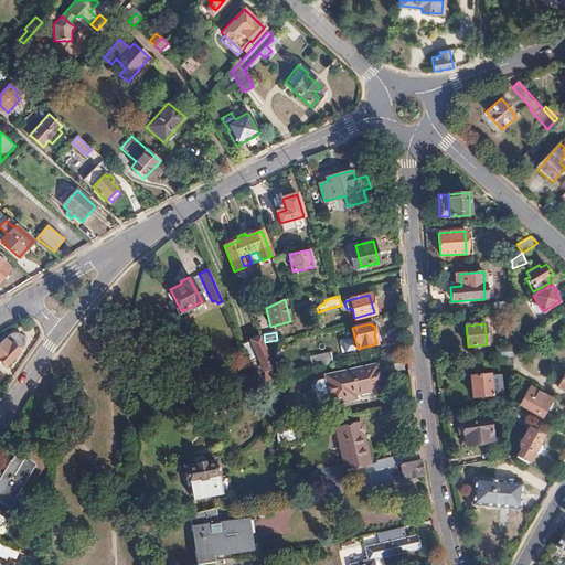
[(22,349),(23,347),(23,344),(22,341),(21,339),(19,337),(17,336),(14,336),(11,336),(9,337),(6,340),(4,340),(0,344),(0,362),(6,368),(19,354),(18,353),(20,351),(22,349)]
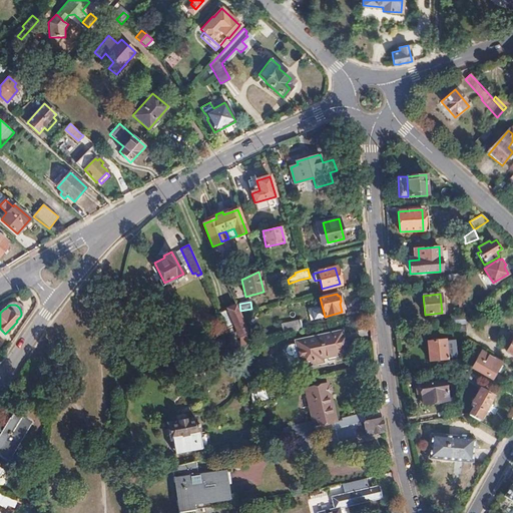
[(245,327),(238,312),(236,307),(226,310),(232,324),(238,336),(240,355),(247,354),(246,337),(245,327)]
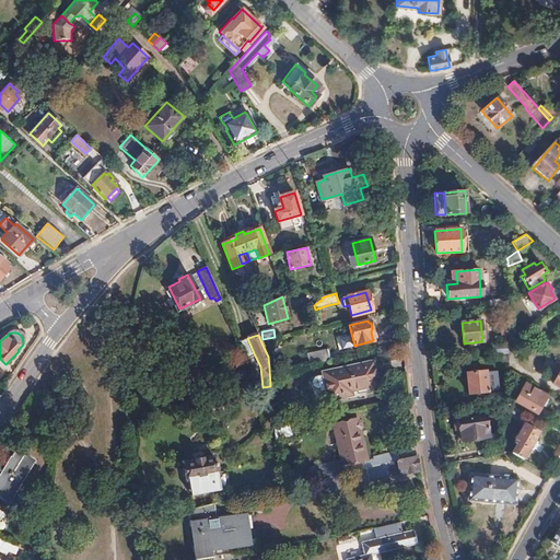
[(254,353),(247,338),(238,341),(243,349),(246,358),(254,353)]
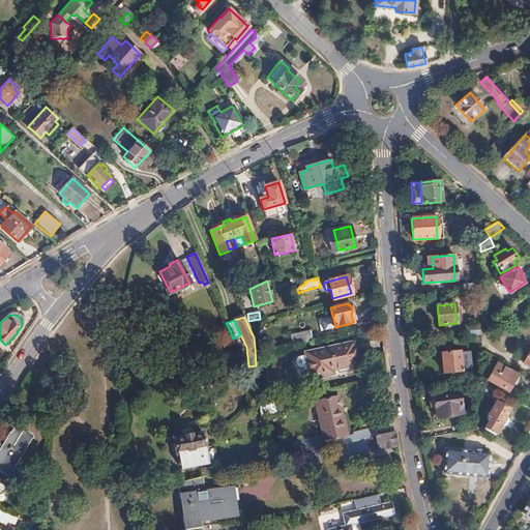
[(481,335),(481,328),(468,329),(468,336),(481,335)]
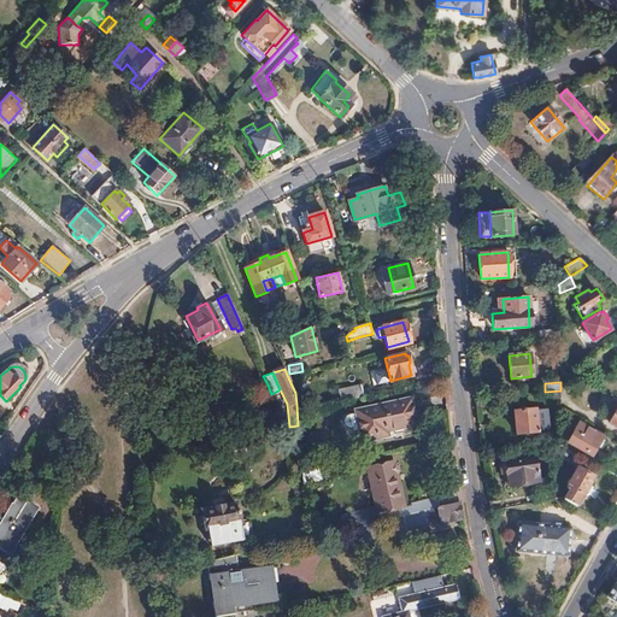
[(363,397),(360,385),(339,389),(341,401),(358,397),(363,397)]
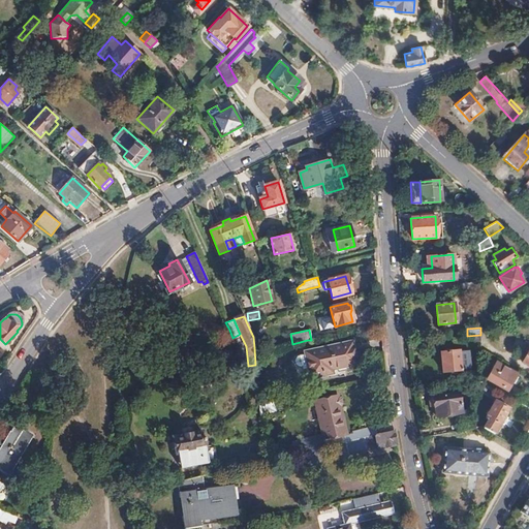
[(356,363),(351,342),(305,352),(311,377),(324,374),(324,371),(356,363)]
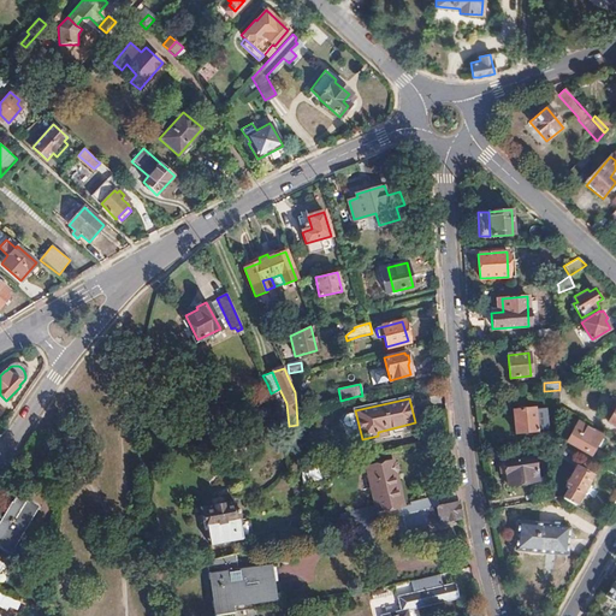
[(534,408),(513,410),(516,434),(537,432),(534,408)]
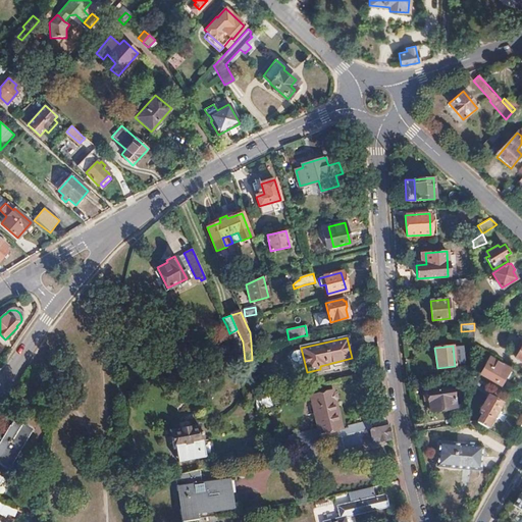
[(508,370),(489,360),(480,375),(500,385),(508,370)]
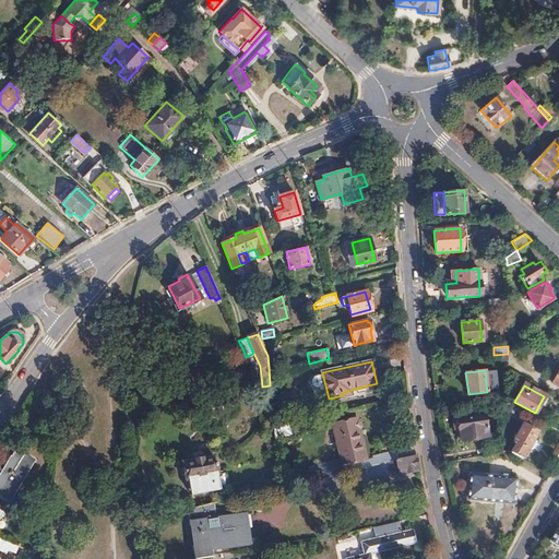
[(487,436),(485,415),(458,419),(458,420),(455,423),(455,428),(460,430),(461,440),(487,436)]
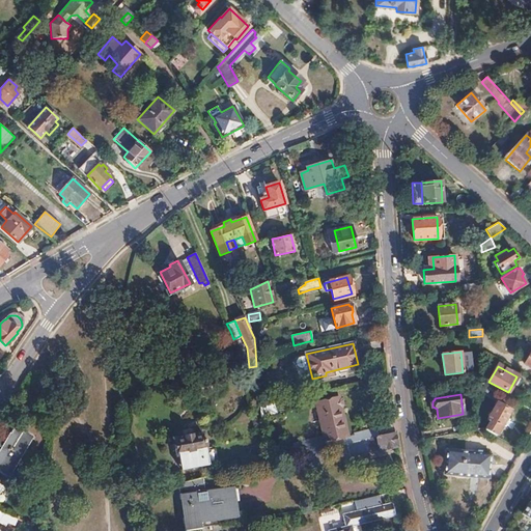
[(270,402),(269,396),(259,398),(259,404),(270,402)]
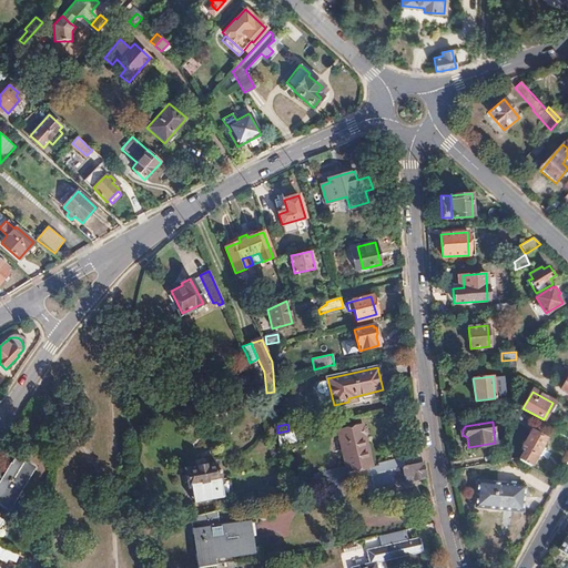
[(423,463),(421,448),(403,453),(404,456),(378,462),(379,464),(369,466),(362,436),(365,435),(367,433),(366,430),(365,428),(364,427),(362,426),(361,427),(359,425),(357,426),(356,424),(350,425),(350,427),(336,430),(347,472),(344,473),(342,466),(331,469),(334,483),(347,479),(362,477),(366,476),(372,474),(423,463)]
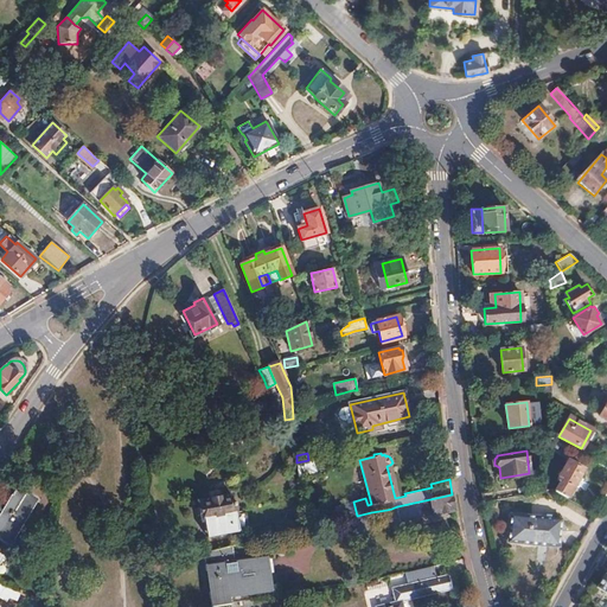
[(317,472),(313,459),(296,462),(298,474),(298,475),(317,472)]
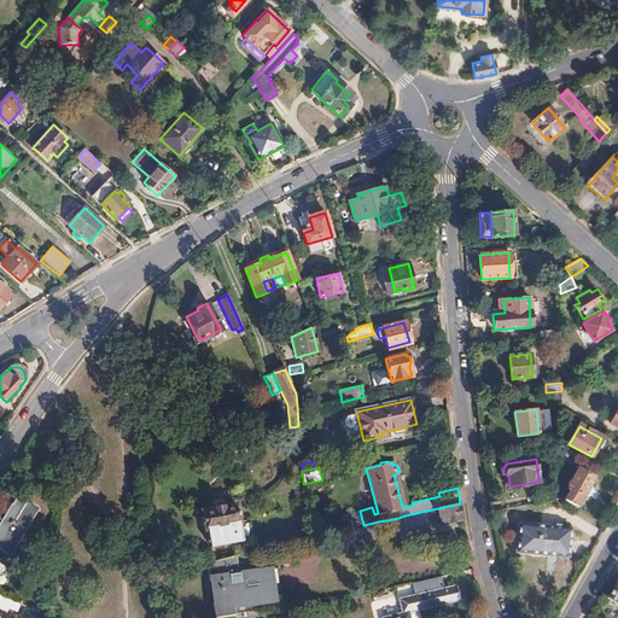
[(583,497),(594,478),(578,468),(567,487),(570,489),(565,497),(571,501),(578,506),(583,497)]
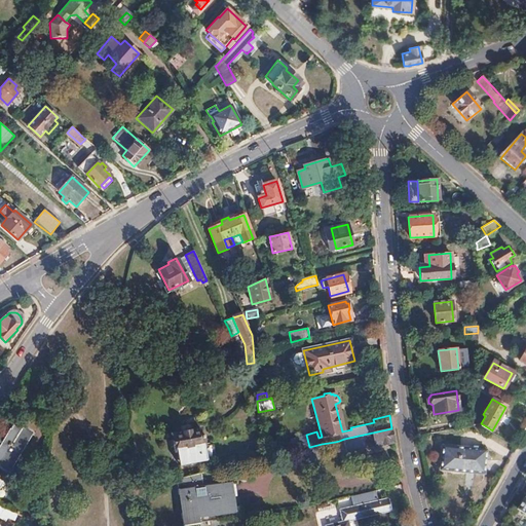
[(474,423),(475,415),(458,419),(459,426),(463,425),(467,424),(474,423)]
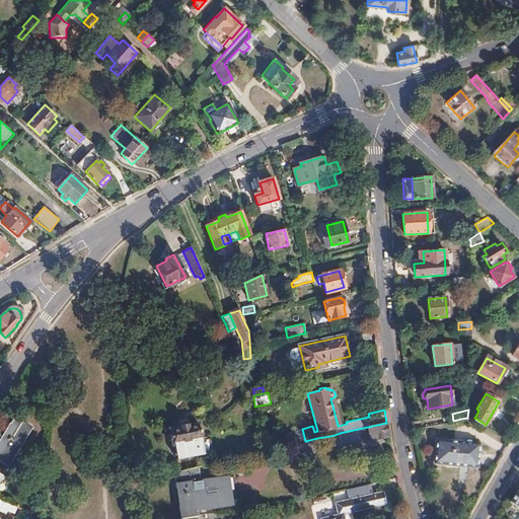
[(9,451),(15,440),(20,443),(29,427),(12,417),(0,437),(0,473),(8,479),(13,470),(6,466),(13,454),(9,451)]
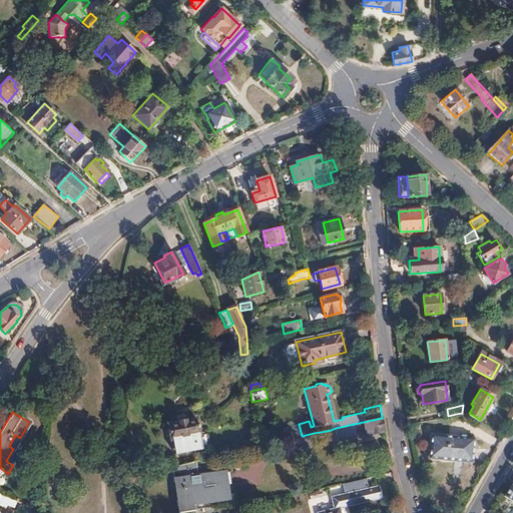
[(474,416),(469,413),(467,412),(462,413),(456,414),(456,420),(473,421),(474,416)]
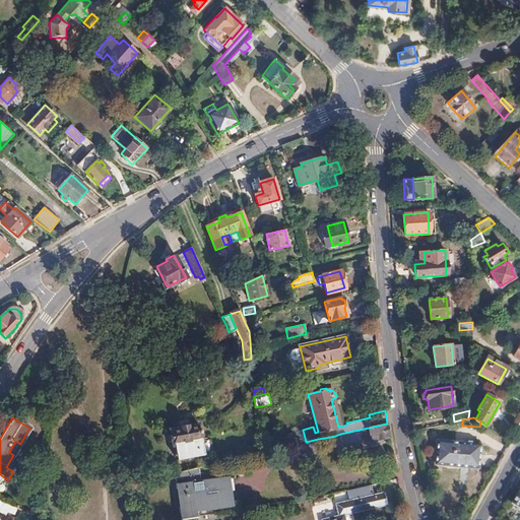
[(204,454),(198,424),(189,426),(187,425),(181,426),(180,428),(171,430),(172,434),(170,435),(169,437),(170,441),(173,442),(173,444),(175,444),(178,458),(204,454)]
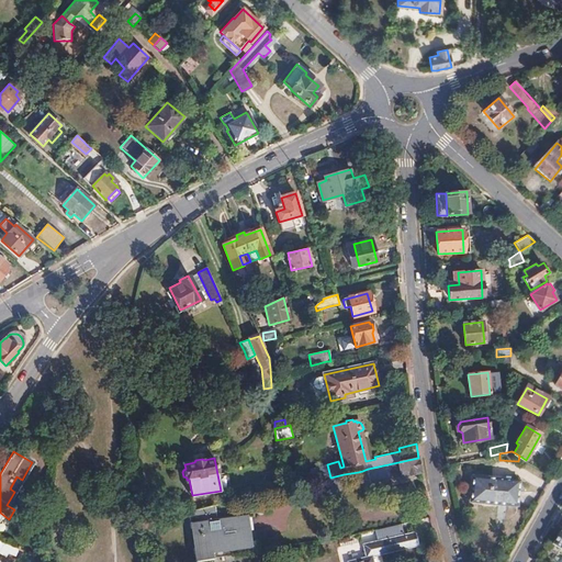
[(420,472),(418,458),(368,469),(370,480),(371,482),(400,475),(401,478),(420,472)]
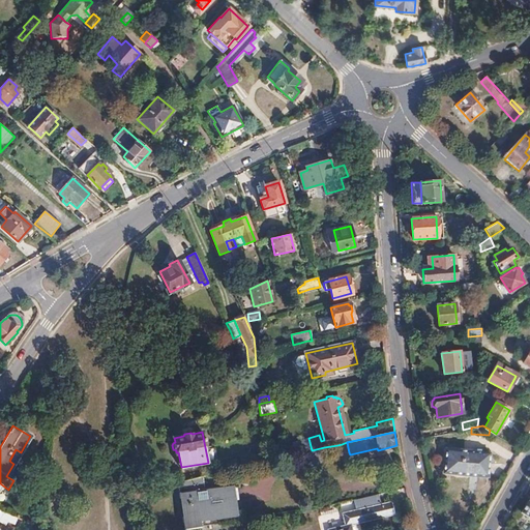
[(327,460),(324,447),(312,450),(308,451),(311,464),(327,460)]
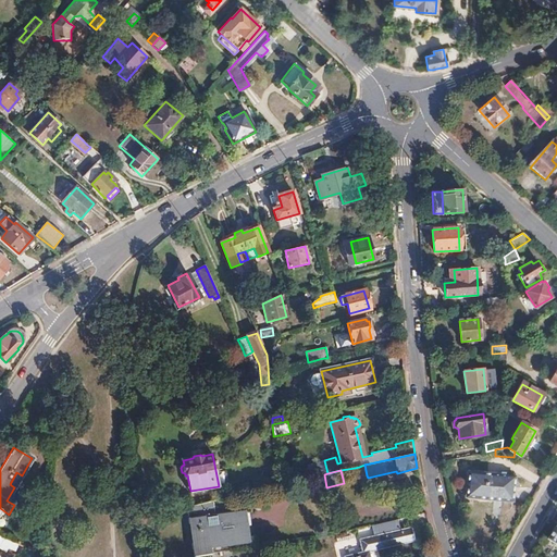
[(14,487),(22,475),(16,472),(10,484),(14,487)]
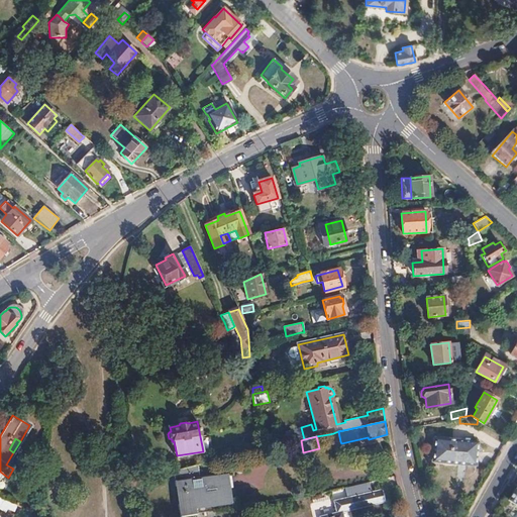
[(478,442),(435,438),(432,461),(476,466),(478,442)]
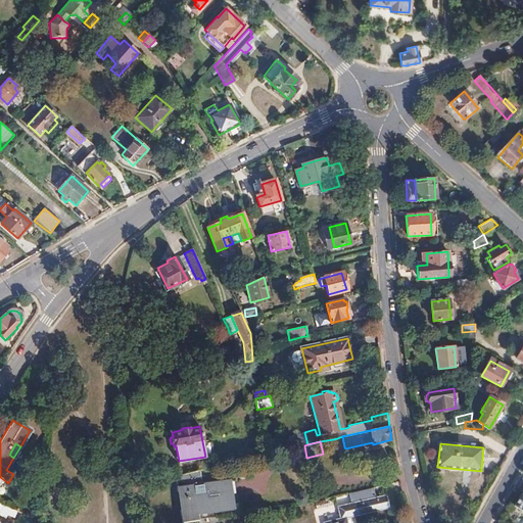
[(276,453),(275,446),(259,449),(260,456),(276,453)]
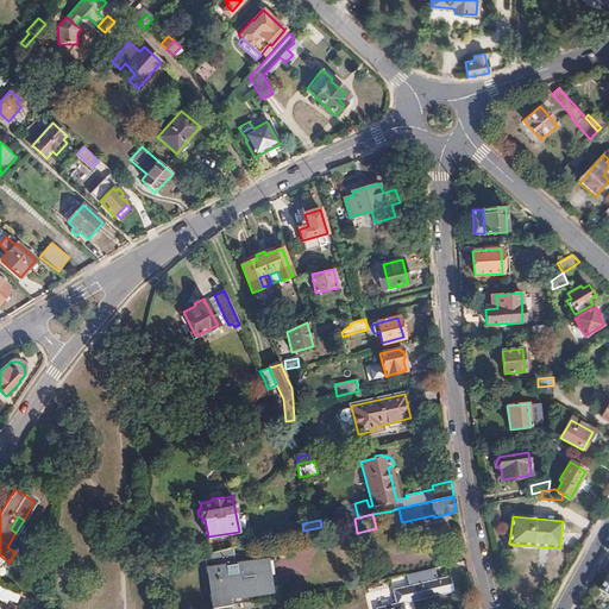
[(274,586),(270,558),(237,563),(234,547),(223,550),(206,554),(211,600),(274,590),(274,586)]
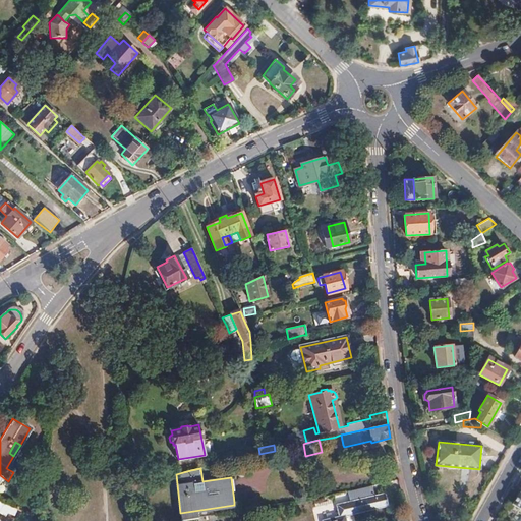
[(520,477),(516,484),(519,487),(520,490),(517,495),(512,504),(520,508),(520,477)]
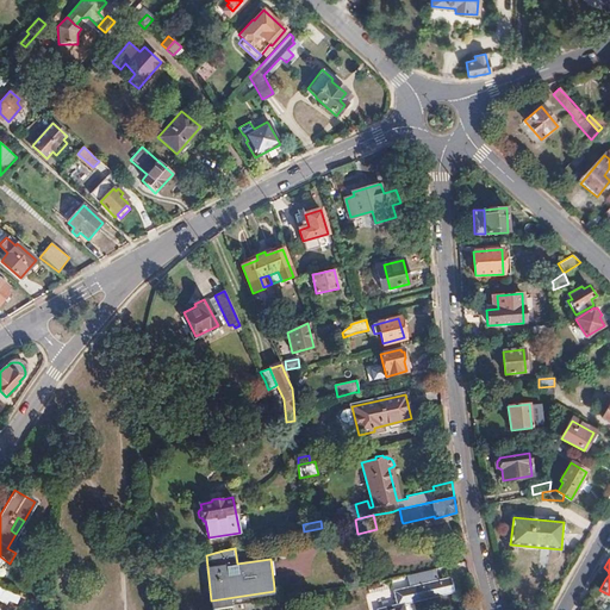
[(440,580),(436,568),(411,574),(408,576),(410,586),(440,580)]
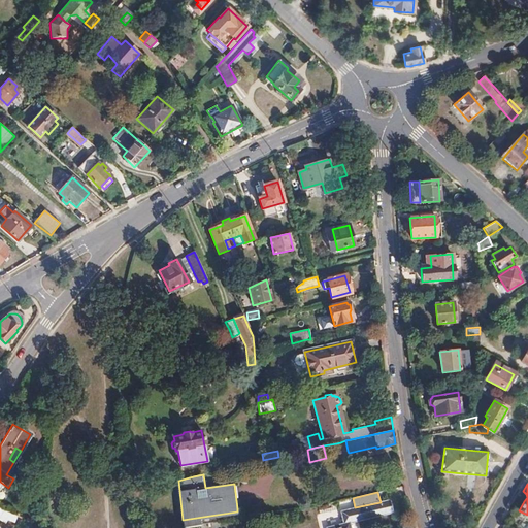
[(352,527),(352,523),(393,513),(390,499),(381,502),(355,507),(333,514),(335,525),(327,527),(352,527)]
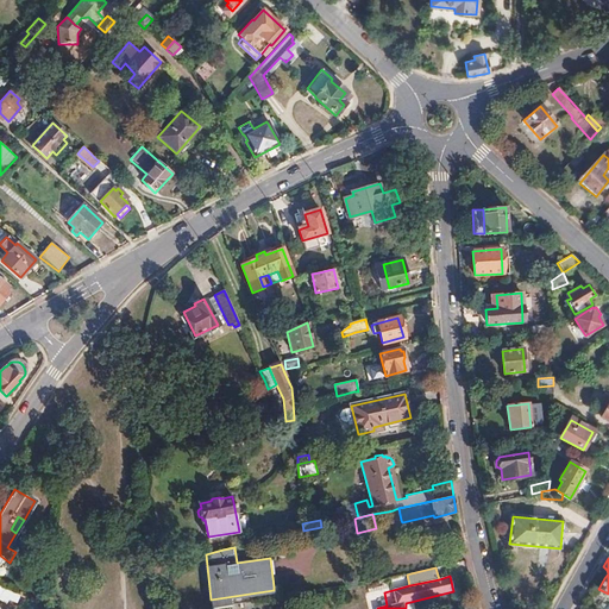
[(290,595),(289,584),(274,586),(274,590),(211,600),(212,608),(244,604),(244,602),(290,595)]
